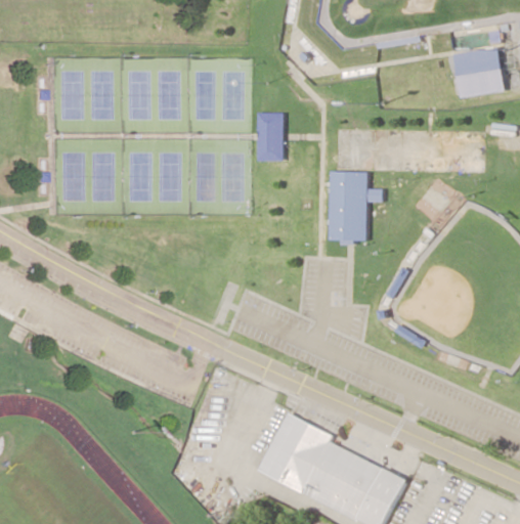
[(504,90),(496,46),(451,53),(459,97),(504,90)]
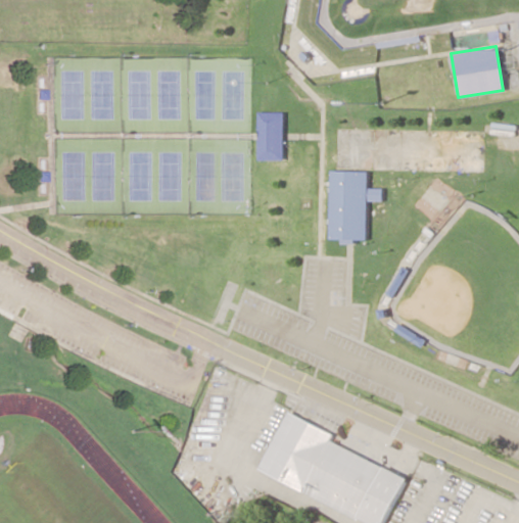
[(282,112),(283,160),(257,160),(257,112),(282,112)]
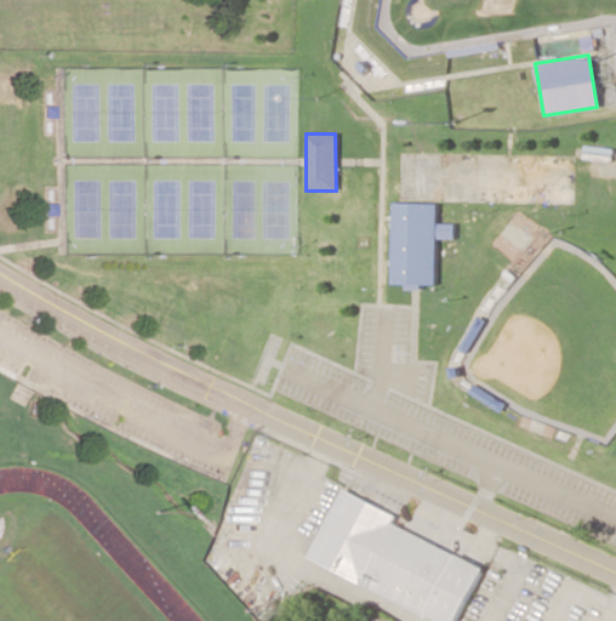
[(435,223),(452,223),(452,239),(435,239),(434,281),(389,281),(391,203),(435,203),(435,223)]
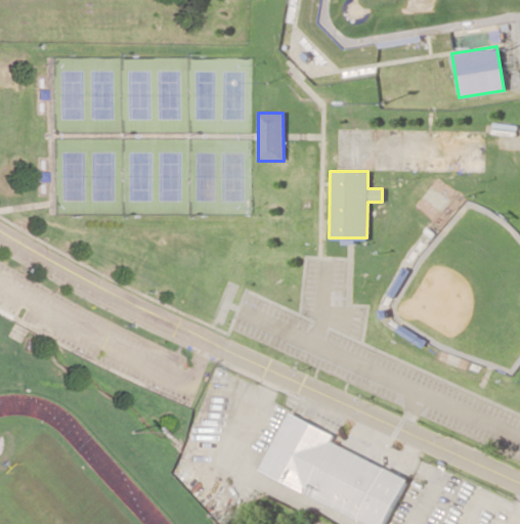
[(258,470),(288,412),(333,435),(330,441),(382,468),(383,468),(405,479),(383,523),(369,523),(357,518),(356,520),(258,470)]
